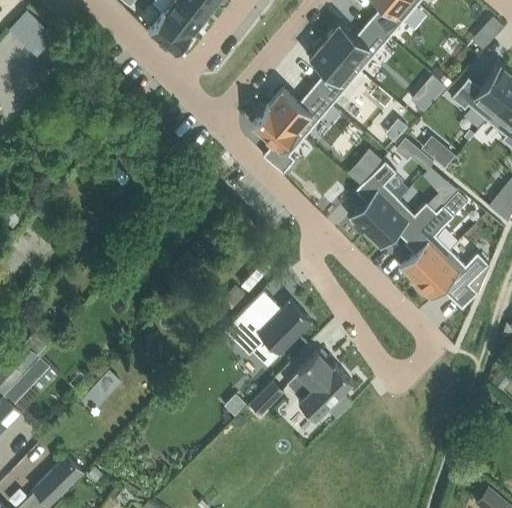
[(163,12),(162,13),(191,36),(192,34),(202,21),(176,0),(172,0),(164,12),(163,12)]
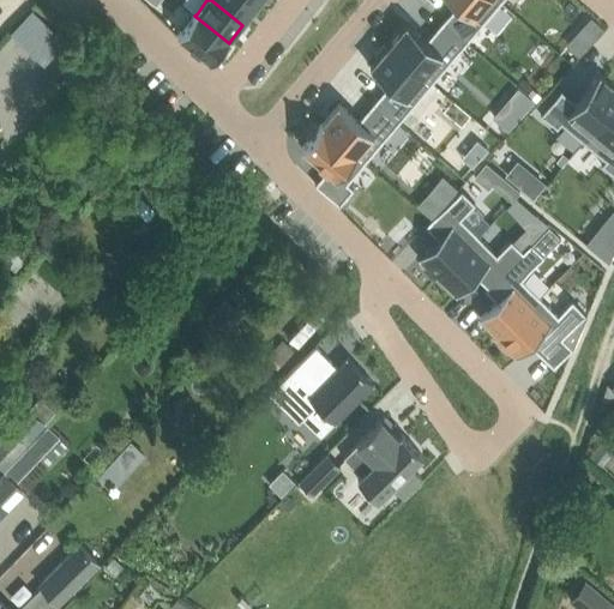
[(248,0),(211,0),(242,25),(257,7),(248,0)]
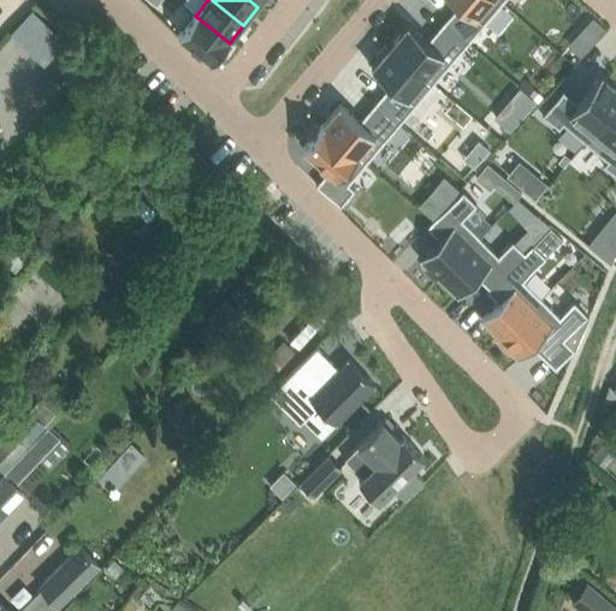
[(493,0),(450,0),(458,7),(443,25),(468,47),(502,6),(493,0)]
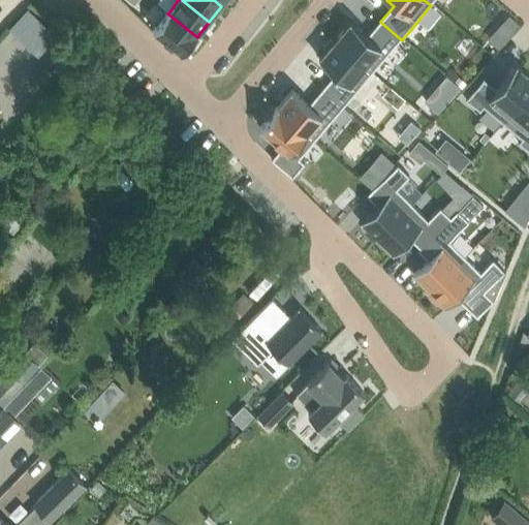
[(167,13),(153,32),(183,56),(197,37),(167,13)]
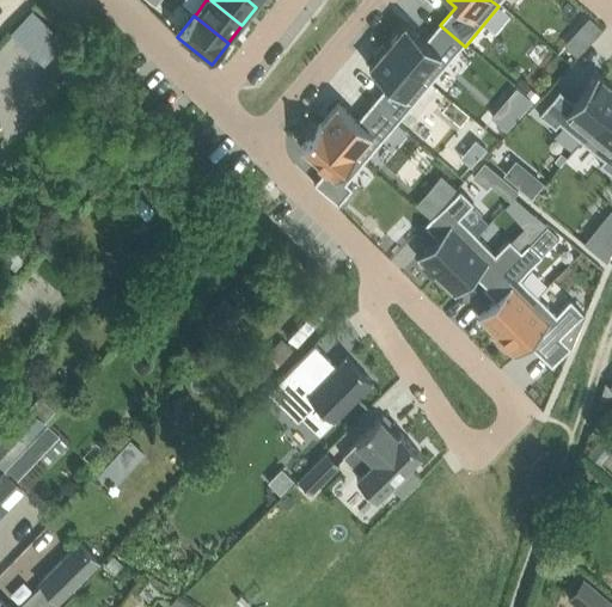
[(43,17),(20,40),(54,73),(77,49),(43,17)]
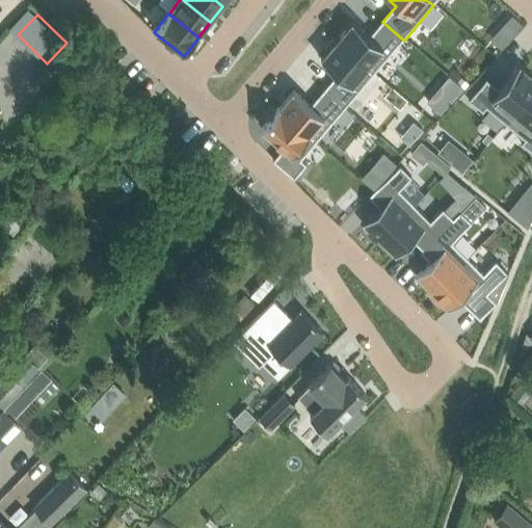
[(503,30),(513,38),(522,29),(512,20),(503,30)]
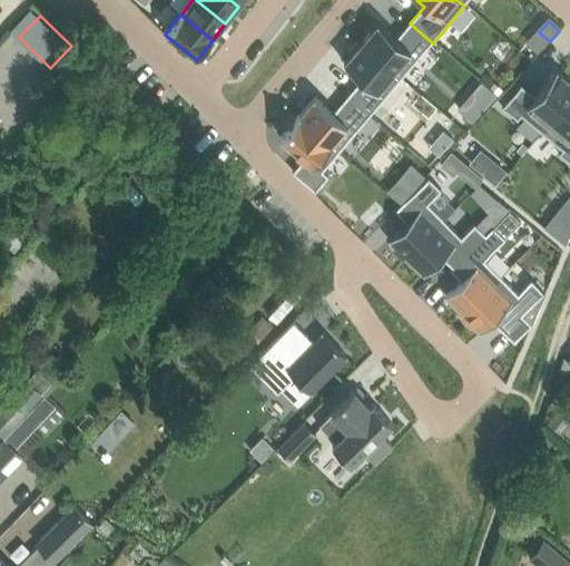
[(377,26),(361,46),(401,80),(433,44),(410,23),(395,40),(377,26)]
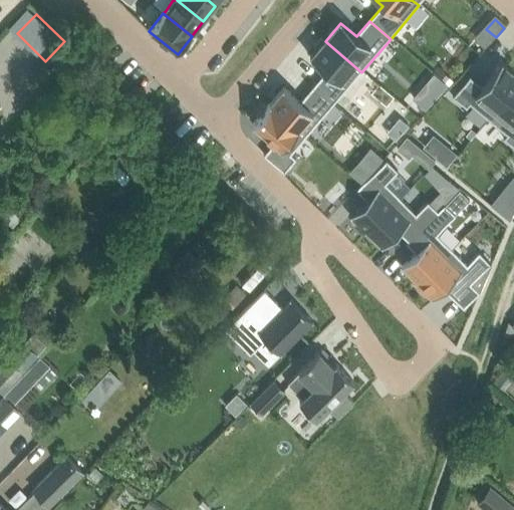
[(71,38),(52,59),(66,72),(85,51),(71,38)]
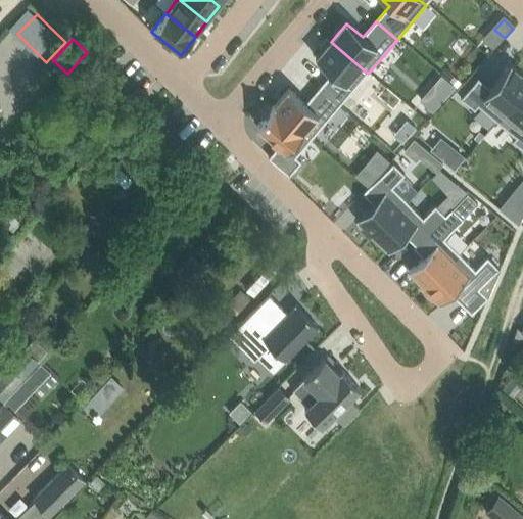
[(322,52),(315,60),(332,75),(319,90),(339,107),(368,74),(331,42),(329,44),(327,42),(320,50),(322,52)]
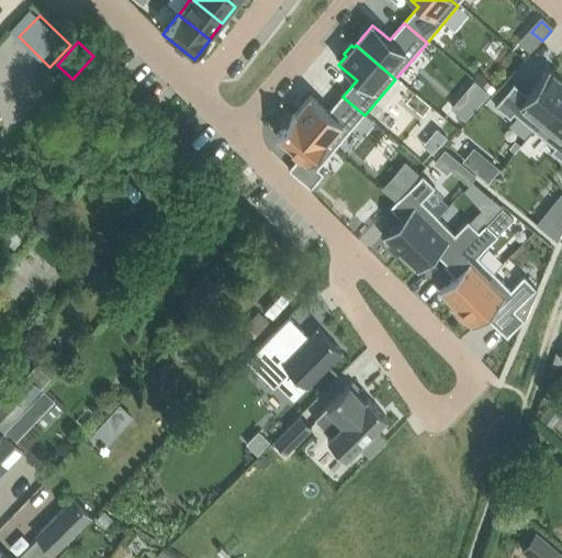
[(514,86),(495,109),(509,121),(514,116),(534,133),(536,130),(561,98),(561,78),(559,81),(548,71),(527,97),(514,86)]
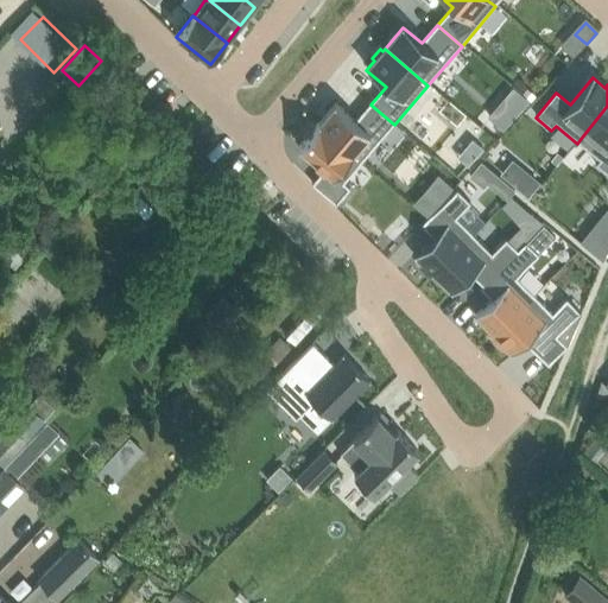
[(513,90),(506,99),(523,113),(530,105),(513,90)]
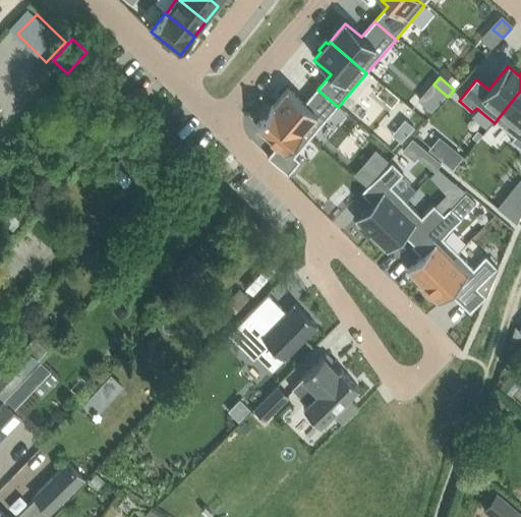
[(452,77),(448,81),(456,89),(459,83),(452,77)]
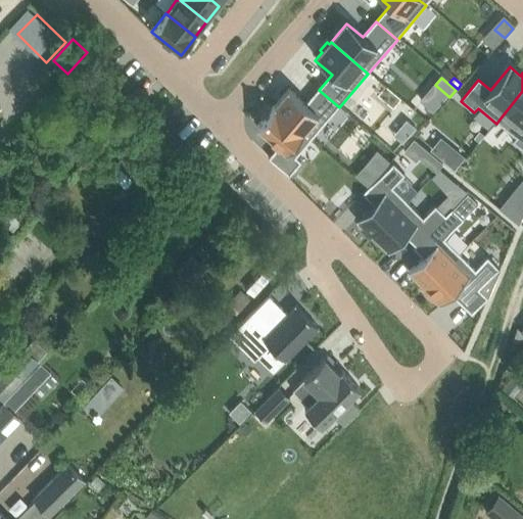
[(274,108),(273,109),(311,142),(339,107),(319,90),(305,105),(288,91),(274,108)]
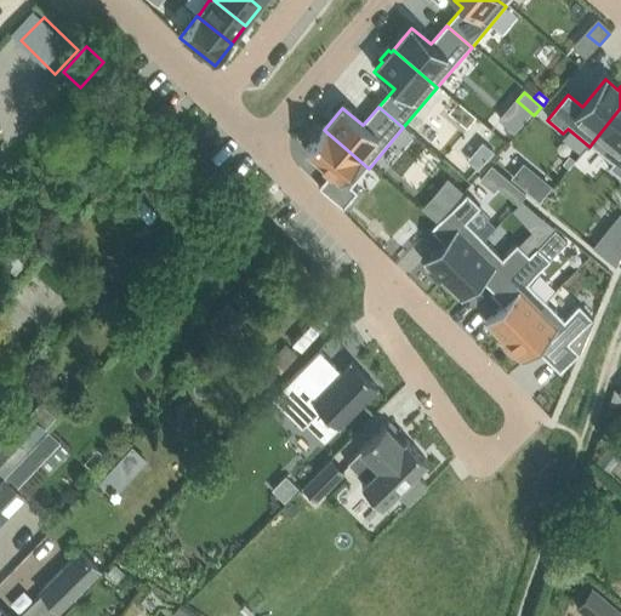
[(620,108),(592,143),(590,147),(613,165),(608,170),(620,180),(620,108)]
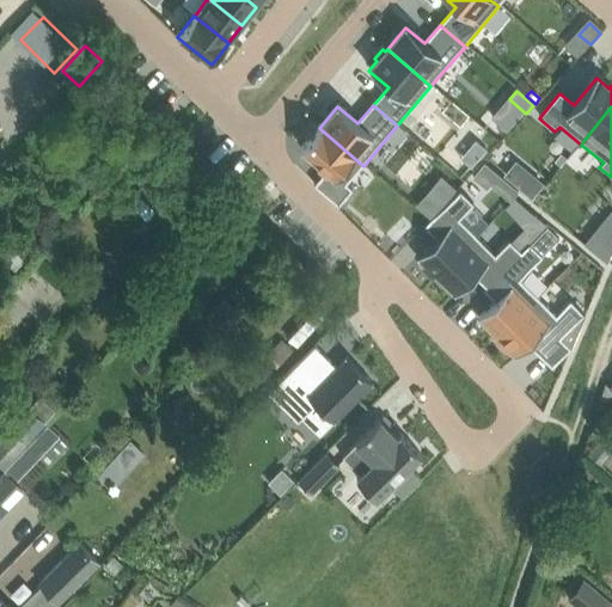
[(308,140),(300,149),(326,172),(313,188),(338,208),(352,191),(346,186),(363,166),(319,128),(317,130),(313,128),(306,138),(308,140)]
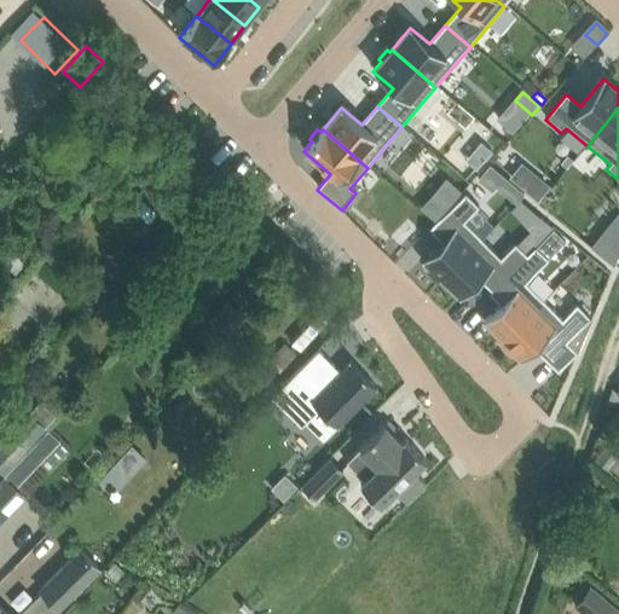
[(490,169),(479,183),(492,193),(496,189),(503,180),(490,169)]
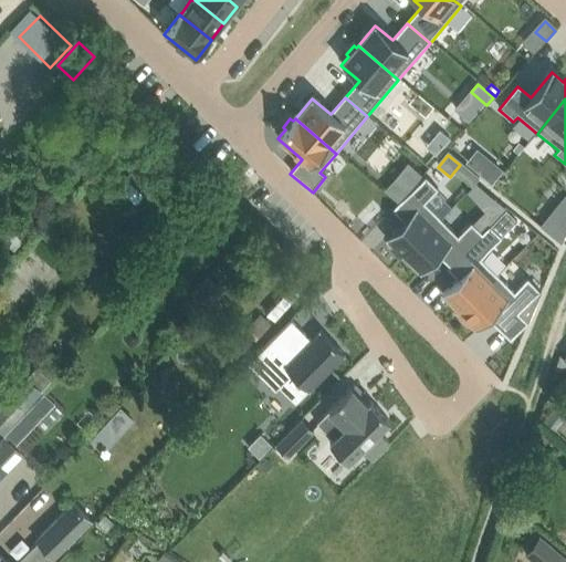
[(139,164),(125,179),(137,191),(153,176),(139,164)]
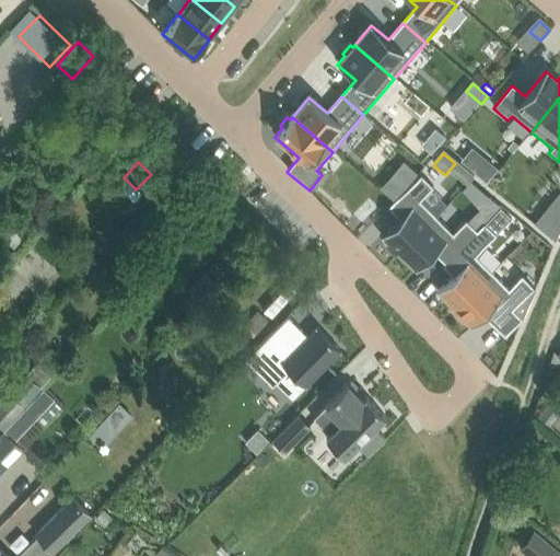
[(399,220),(382,238),(388,245),(386,247),(395,256),(397,254),(399,255),(436,218),(447,207),(431,190),(433,188),(421,176),(388,209),(399,220)]
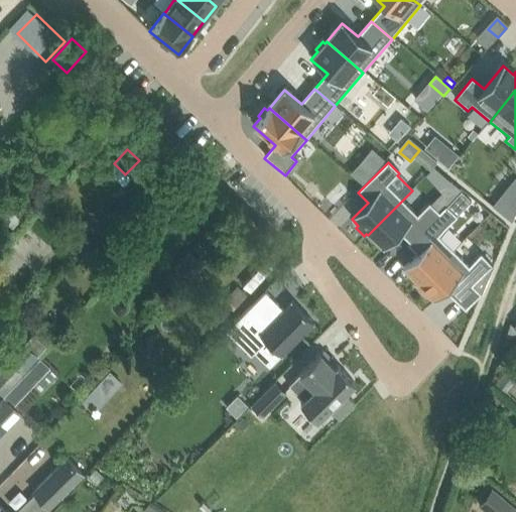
[(515,180),(493,209),(512,224),(515,214),(515,180)]
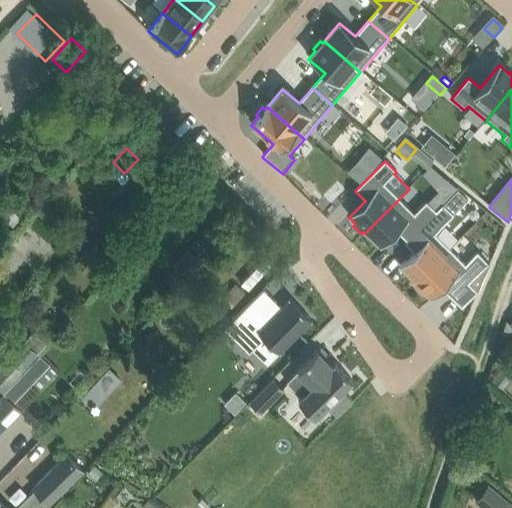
[(440,191),(427,203),(436,212),(442,205),(458,190),(448,182),(440,191)]
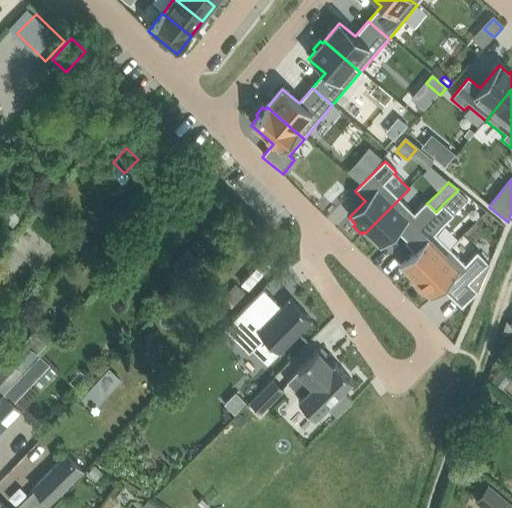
[(458,192),(443,206),(453,216),(468,202),(458,192)]
